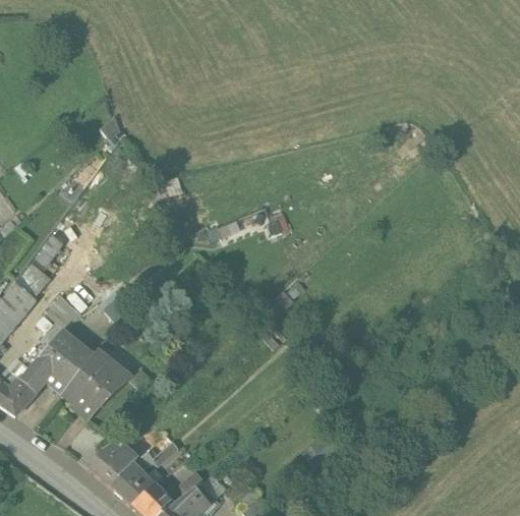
[(15,213),(0,226),(0,238),(21,219),(15,213)]
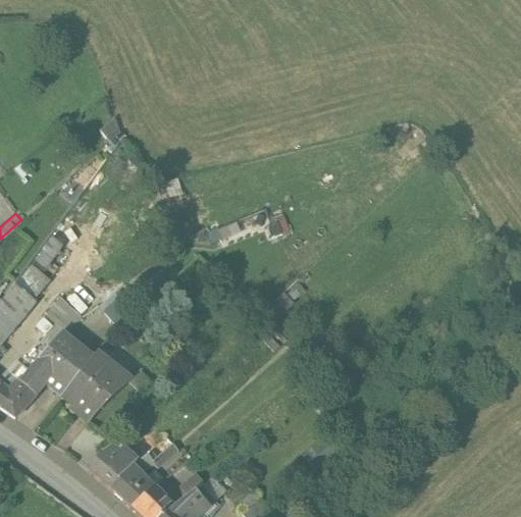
[(51,234),(34,256),(46,264),(62,242),(51,234)]
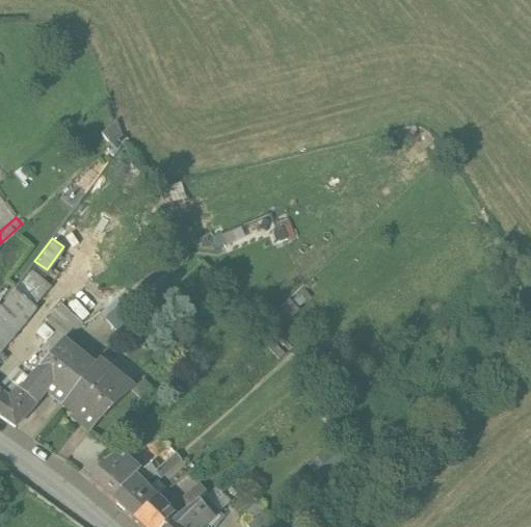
[(15,288),(4,301),(0,306),(0,347),(35,306),(15,288)]
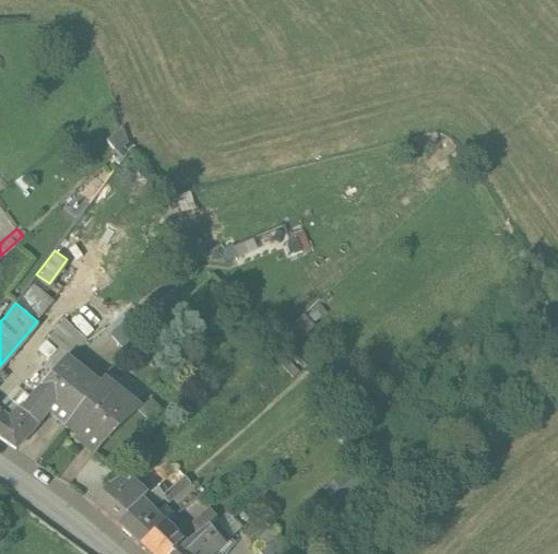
[(128,313),(108,330),(128,351),(146,332),(128,313)]
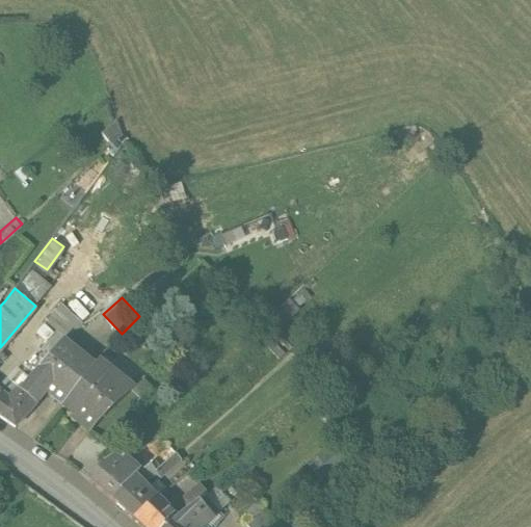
[(94,312),(72,328),(84,340),(101,320),(94,312)]
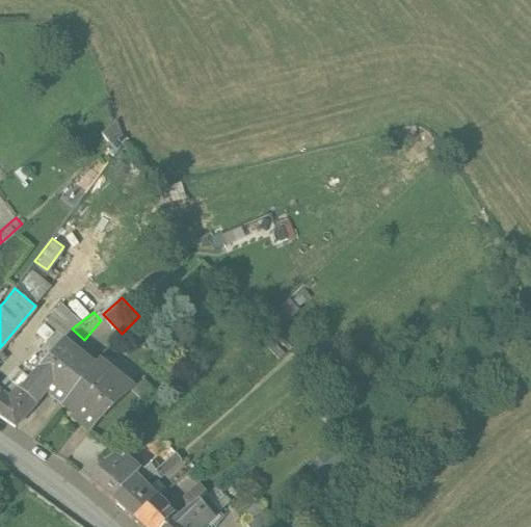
[(24,380),(19,387),(35,401),(49,386),(59,395),(78,374),(71,368),(65,374),(60,371),(75,353),(75,350),(84,340),(72,328),(64,334),(24,380)]
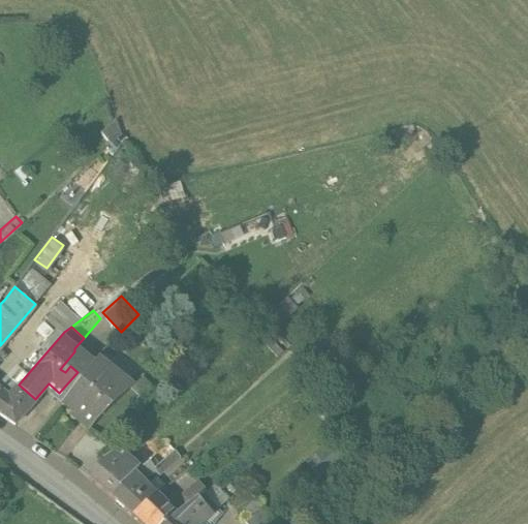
[(102,371),(91,363),(62,398),(82,414),(79,418),(88,425),(130,384),(106,366),(102,371)]
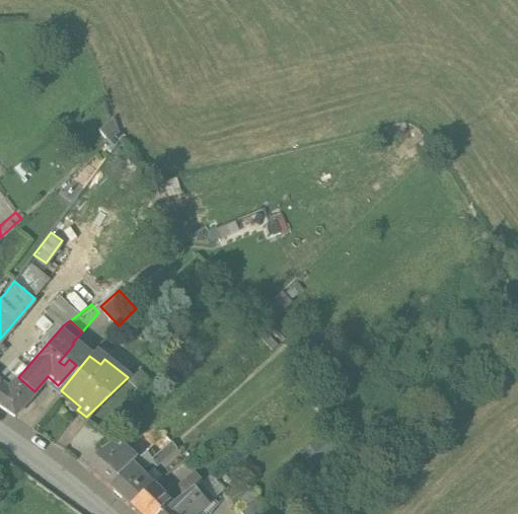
[(18,367),(12,373),(5,367),(0,373),(0,402),(15,414),(34,391),(18,377),(23,371),(18,367)]
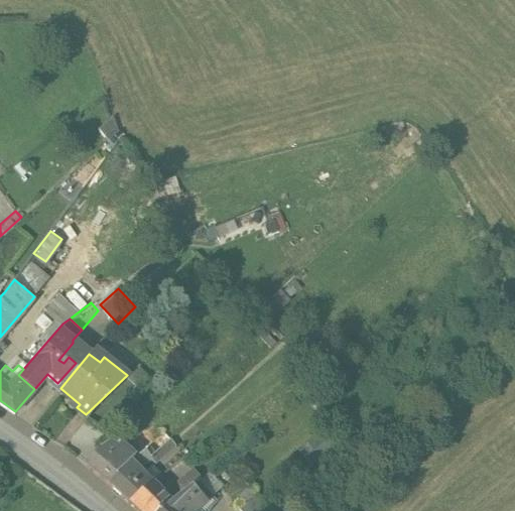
[(130,395),(123,403),(116,397),(108,406),(118,416),(128,425),(137,418),(130,410),(138,402),(130,395)]
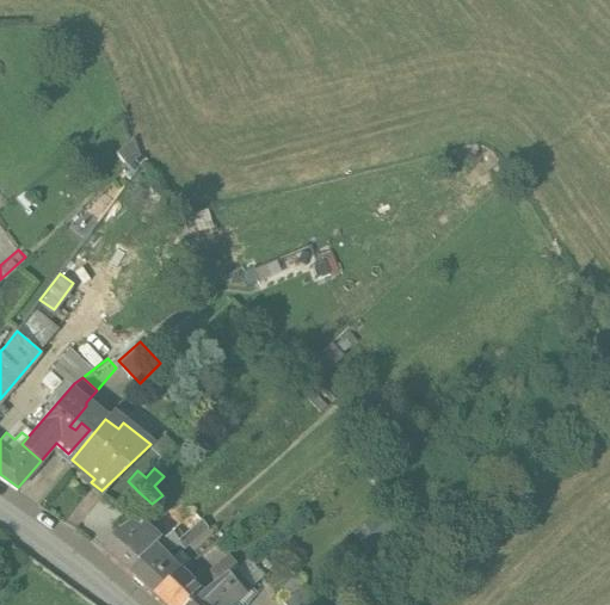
[(110,486),(78,528),(102,548),(118,530),(114,525),(129,505),(140,493),(128,481),(117,492),(110,486)]
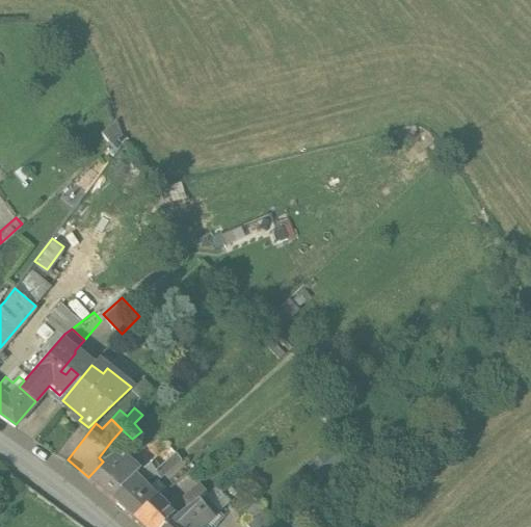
[(132,439),(129,441),(138,452),(151,443),(141,431),(132,439)]
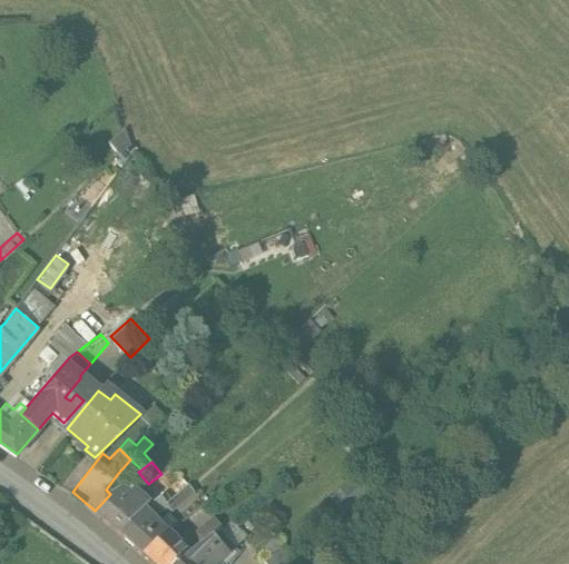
[(187,482),(168,498),(172,504),(174,506),(194,490),(187,482)]
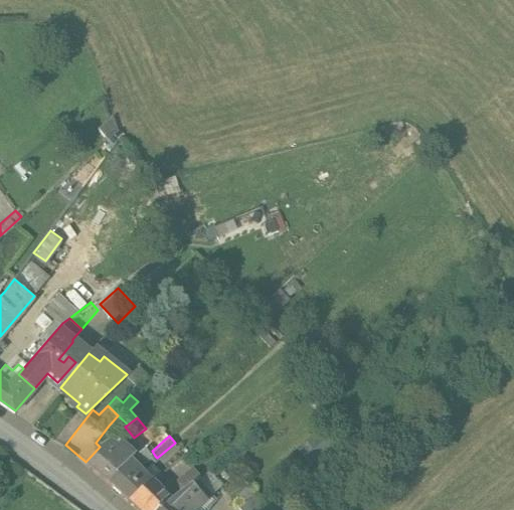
[(100,447),(86,462),(109,481),(130,458),(133,455),(120,440),(107,453),(100,447)]
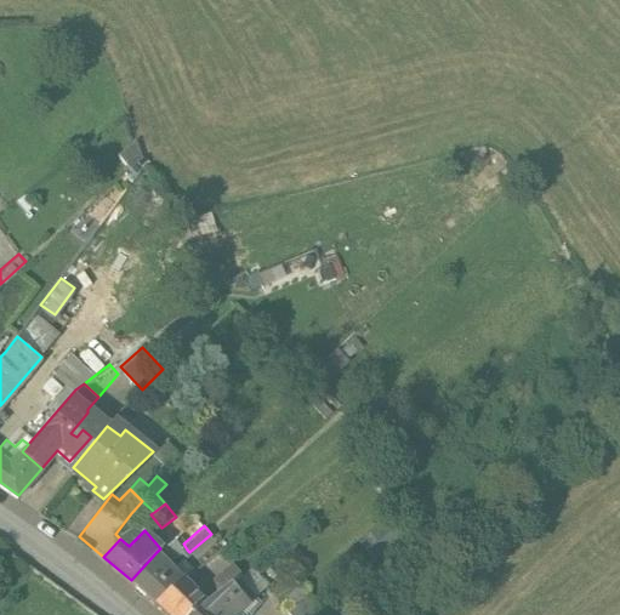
[(160,548),(157,552),(131,580),(155,602),(185,579),(164,559),(187,550),(183,544),(176,535),(160,548)]
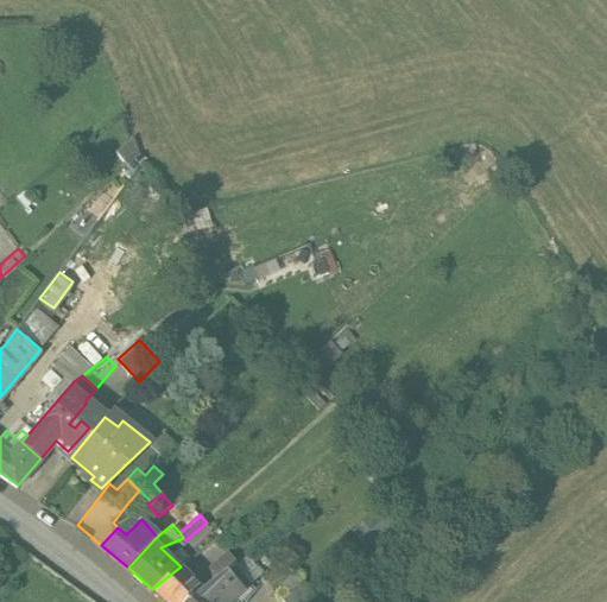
[(244,545),(232,553),(238,561),(250,552),(244,545)]
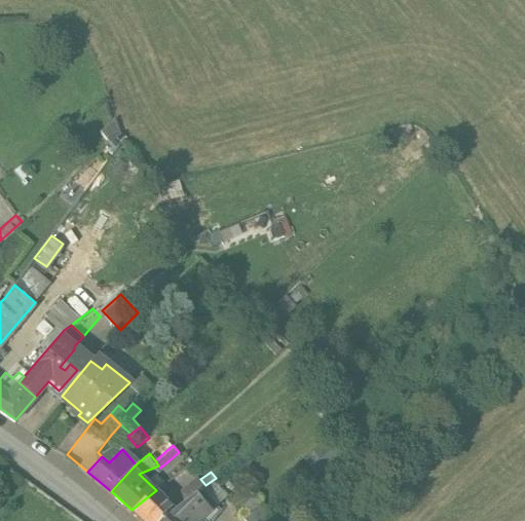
[(197,475),(181,489),(189,498),(202,487),(205,485),(200,479),(197,475)]
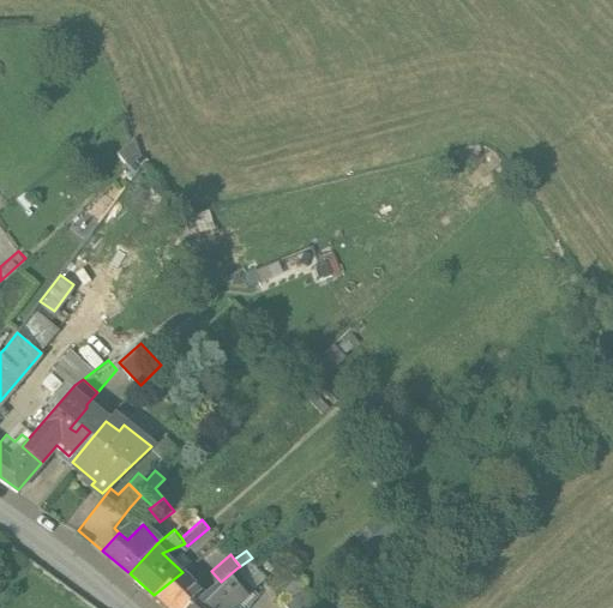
[(204,593),(187,607),(235,607),(257,589),(236,569),(221,582),(208,591),(206,590),(204,593)]
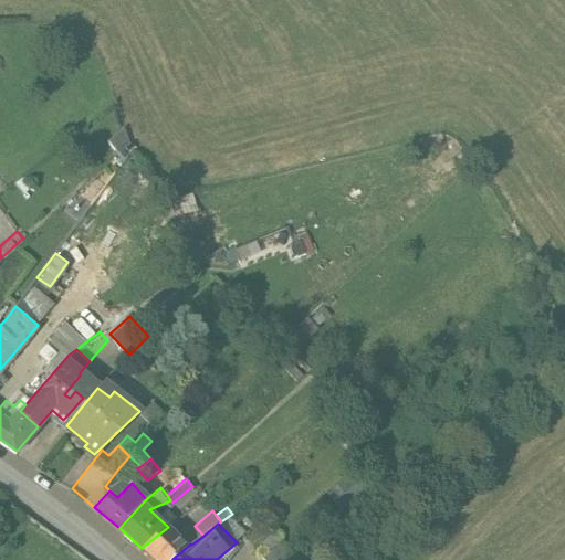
[(168,527),(142,548),(154,559),(173,559),(188,546),(168,527)]
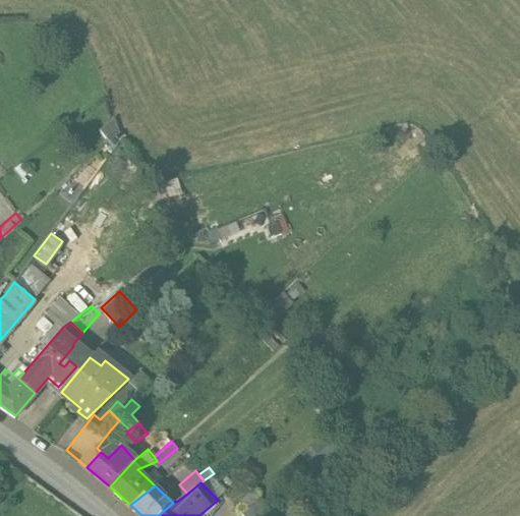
[(262,496),(242,511),(246,515),(274,515),(277,514),(262,496)]
